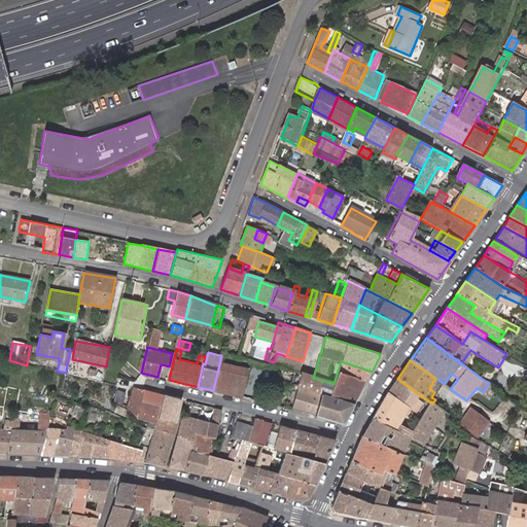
[(364,379),(369,371),(341,361),(338,372),(364,379)]
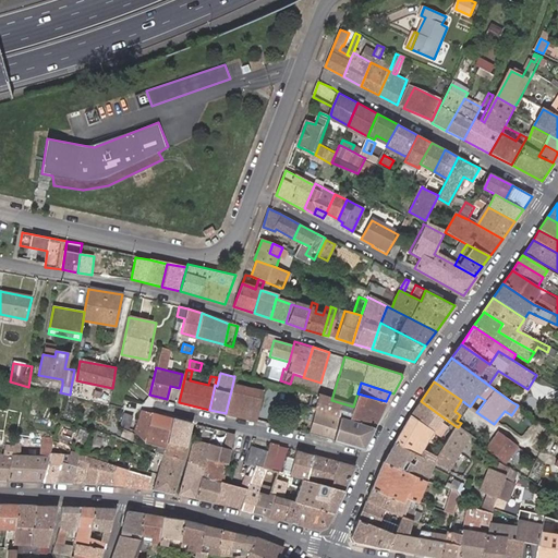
[(244,389),(232,386),(226,413),(239,416),(244,389)]
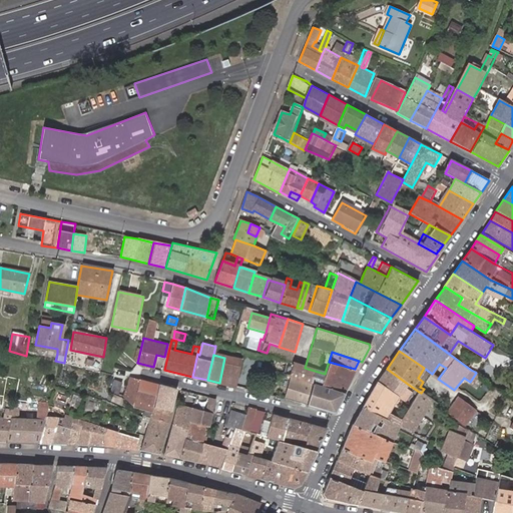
[(219,383),(235,387),(240,368),(229,365),(230,360),(224,358),(219,383)]
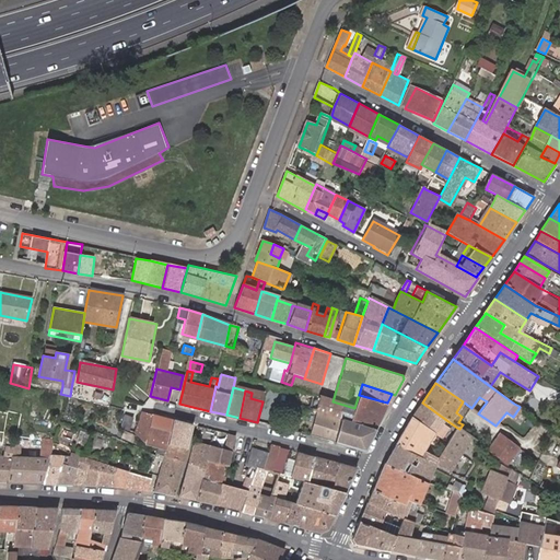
[(387,403),(359,395),(354,408),(333,401),(321,397),(316,411),(375,428),(387,403)]
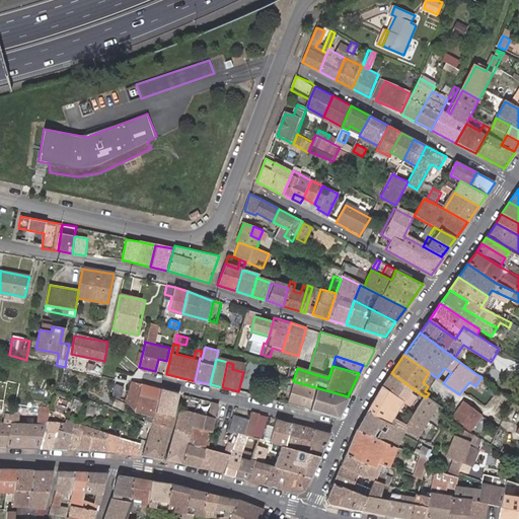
[(435,403),(441,408),(453,390),(443,383),(437,378),(429,372),(423,382),(428,386),(425,391),(429,393),(426,397),(435,403)]
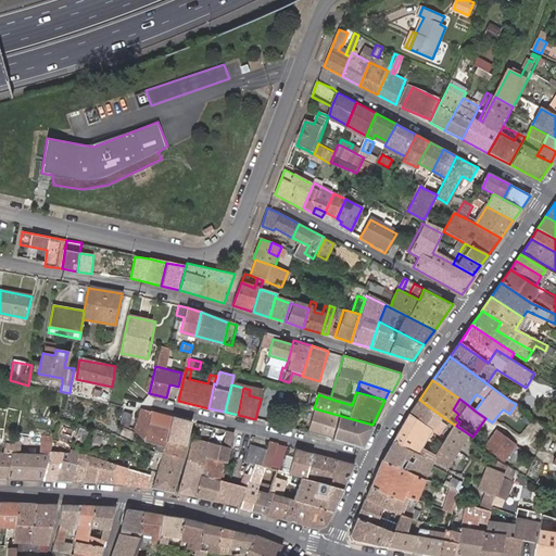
[(440,422),(443,417),(419,400),(408,414),(428,425),(432,418),(440,422)]
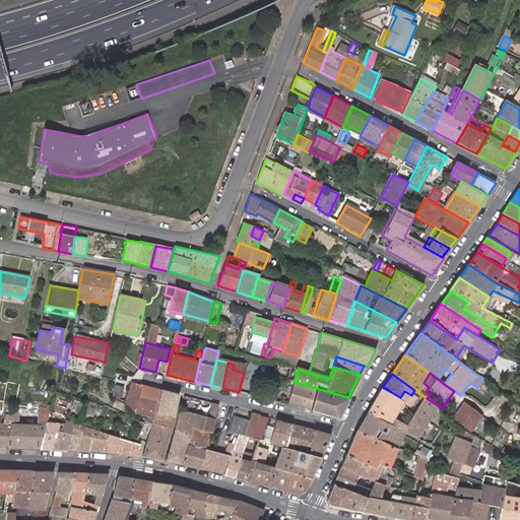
[(115,382),(111,396),(122,399),(126,386),(115,382)]
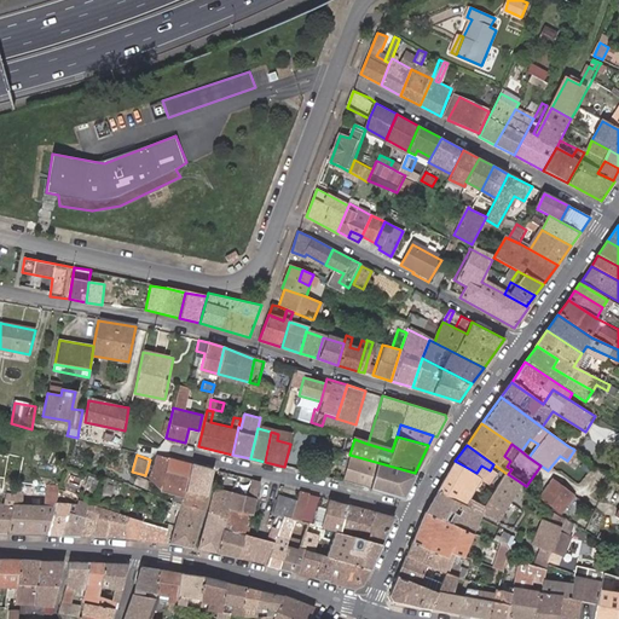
[(183,490),(190,463),(157,455),(151,478),(152,478),(157,492),(168,496),(178,498),(180,499),(183,490)]
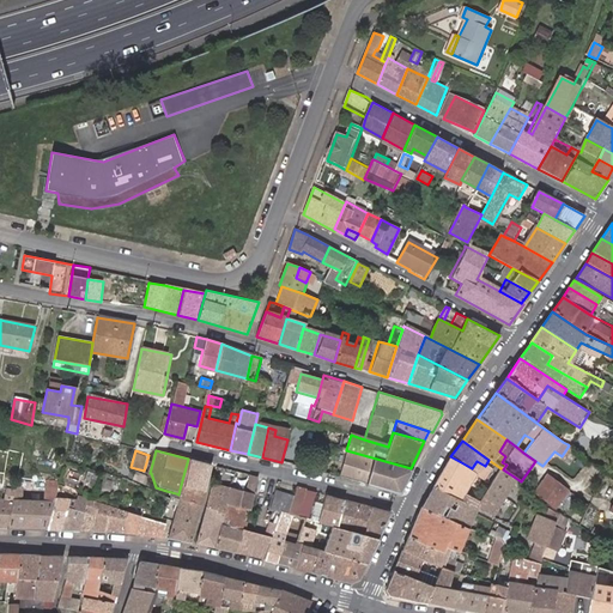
[(399,492),(411,468),(346,450),(339,477),(399,492)]
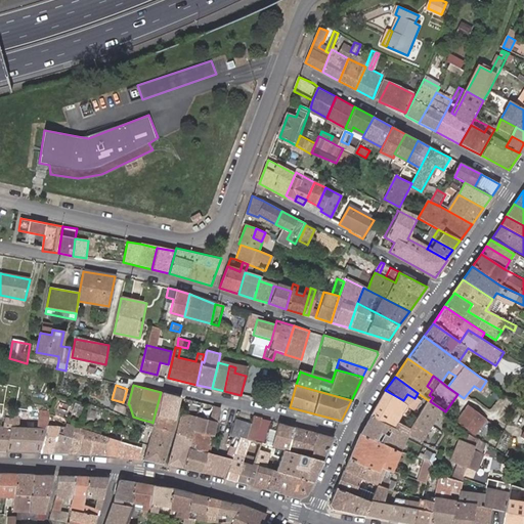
[(385,390),(372,415),(397,428),(415,398),(407,394),(403,400),(385,390)]
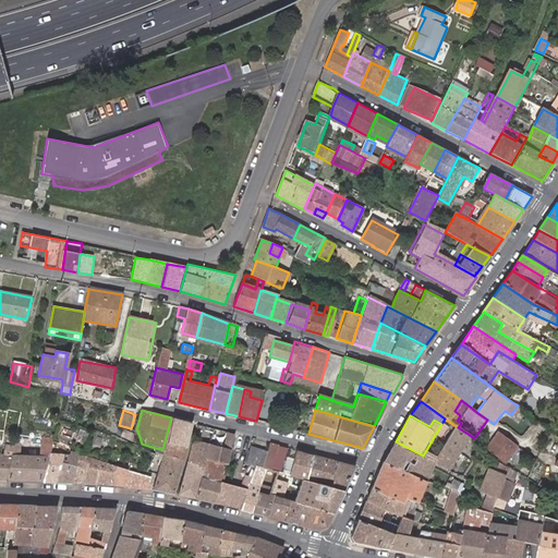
[(192,423),(171,417),(165,441),(185,447),(192,423)]
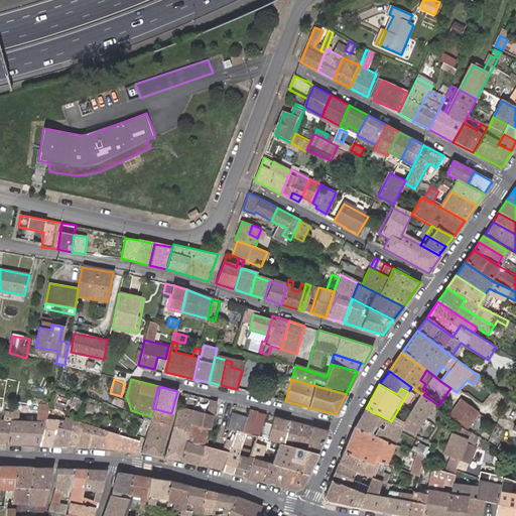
[(417,397),(411,393),(407,400),(413,403),(417,397)]
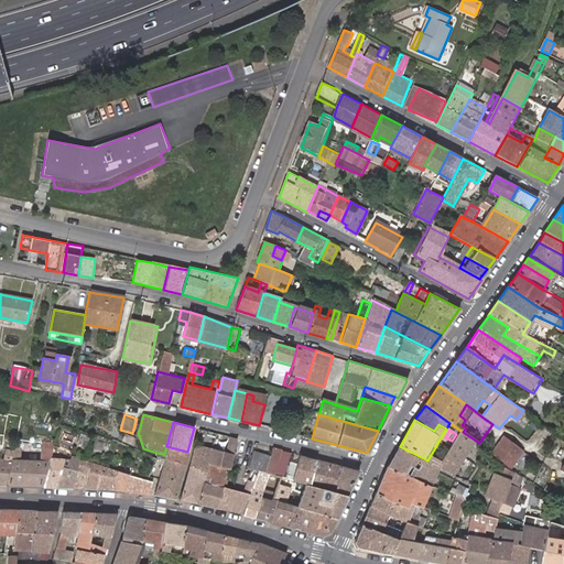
[(458,435),(440,467),(453,475),(473,438),(463,432),(461,431),(458,435)]
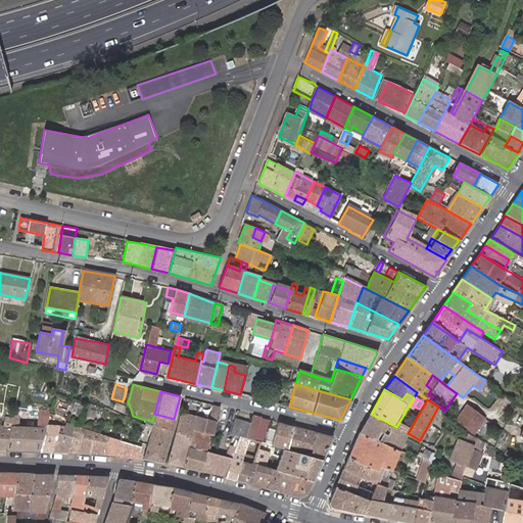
[(484,415),(465,401),(454,418),(473,431),(484,415)]
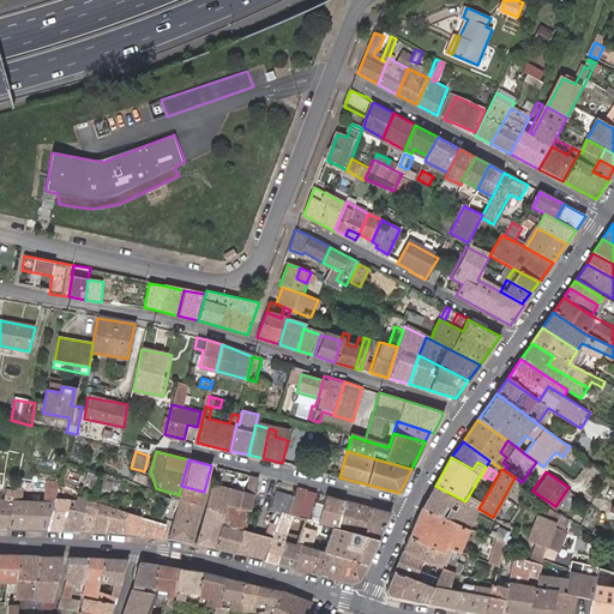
[(230,488),(227,501),(251,507),(254,494),(258,476),(251,475),(246,492),(230,488)]
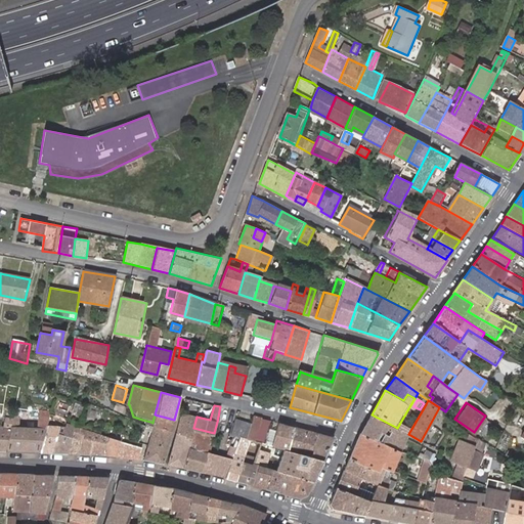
[(228,408),(220,406),(217,422),(221,423),(224,424),(228,408)]
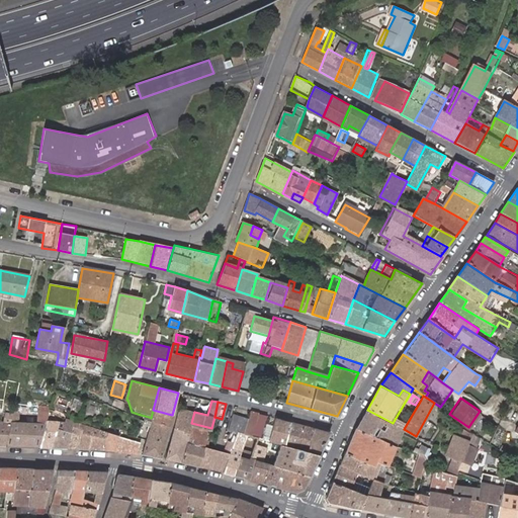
[(19,421),(12,420),(6,444),(38,446),(45,422),(48,414),(49,409),(41,406),(37,422),(19,421)]
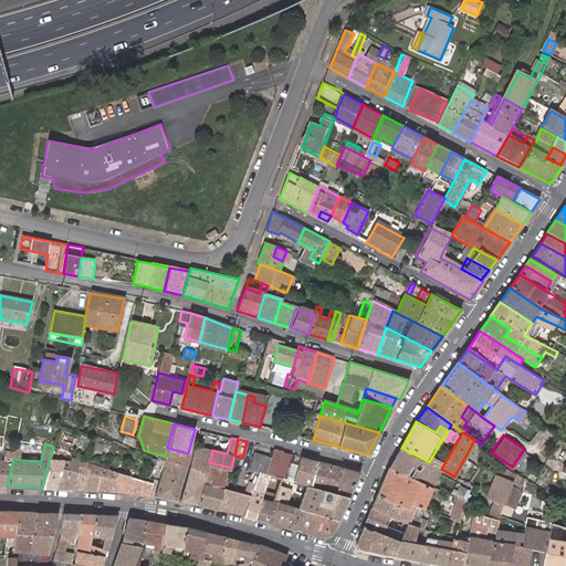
[(180,501),(198,504),(209,462),(212,450),(196,446),(190,469),(180,501)]
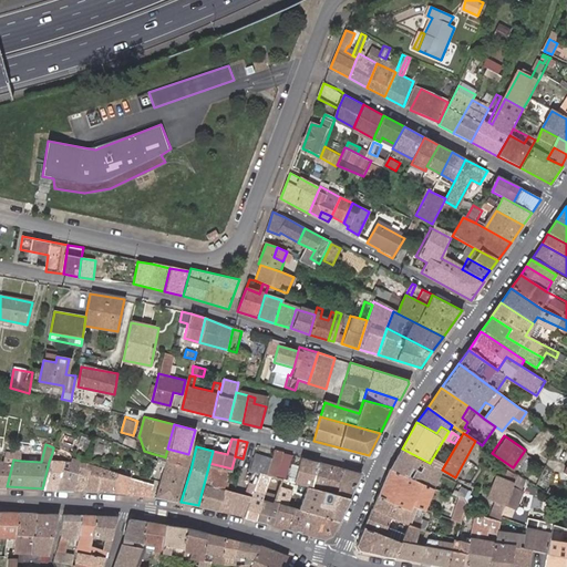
[(184,467),(188,454),(167,449),(165,457),(164,462),(184,467)]
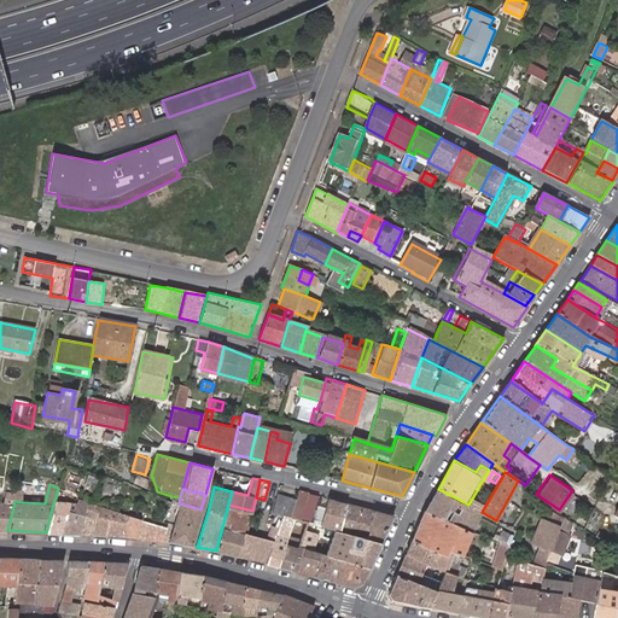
[(438,489),(426,511),(470,535),(482,512),(468,505),(438,489)]
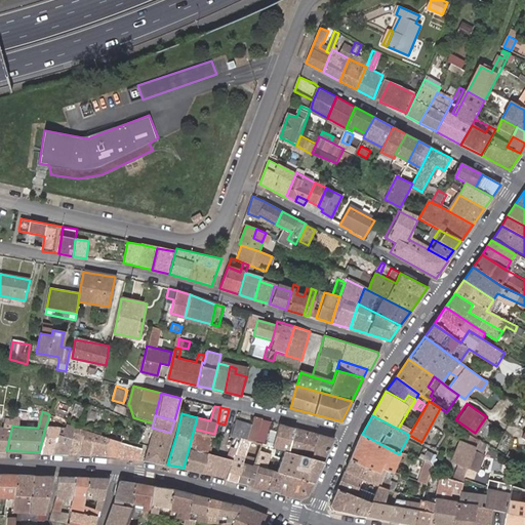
[(263,418),(253,416),(251,423),(247,439),(252,440),(255,441),(263,418)]
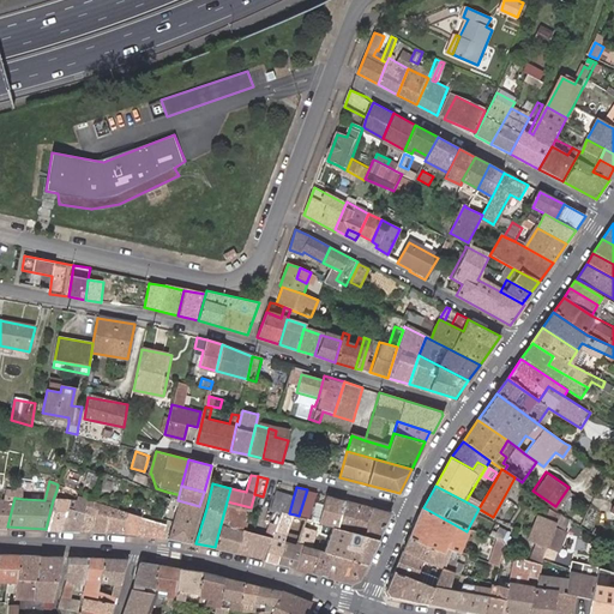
[(269,507),(281,511),(289,513),(294,495),(274,489),(269,507)]
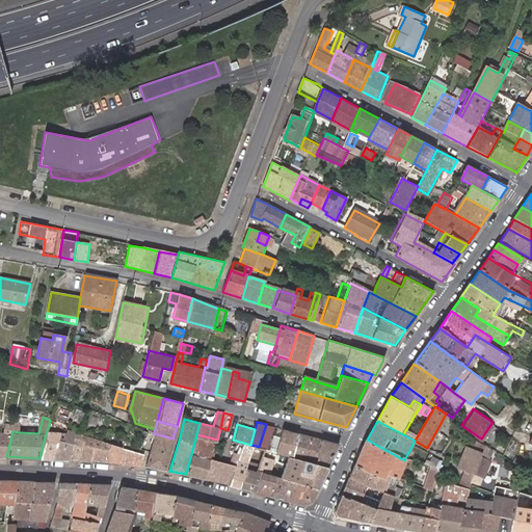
[(274,426),(266,424),(259,447),(267,449),(268,450),(274,426)]
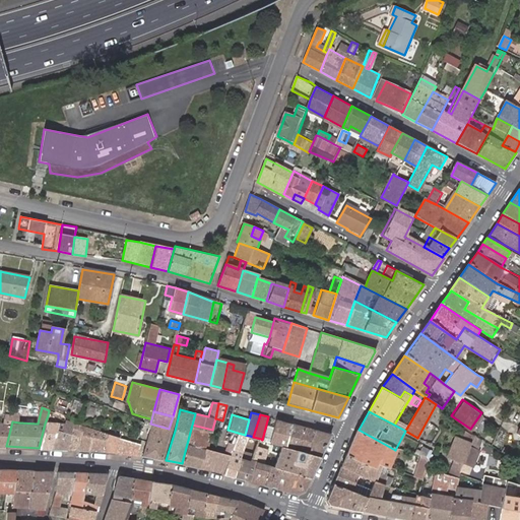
[(293,424),(276,419),(270,442),(286,446),(293,424)]
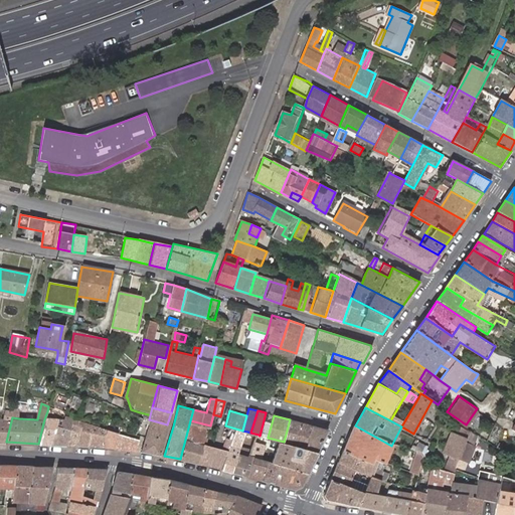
[(0,442),(6,442),(12,417),(5,417),(2,416),(1,420),(0,426),(0,442)]
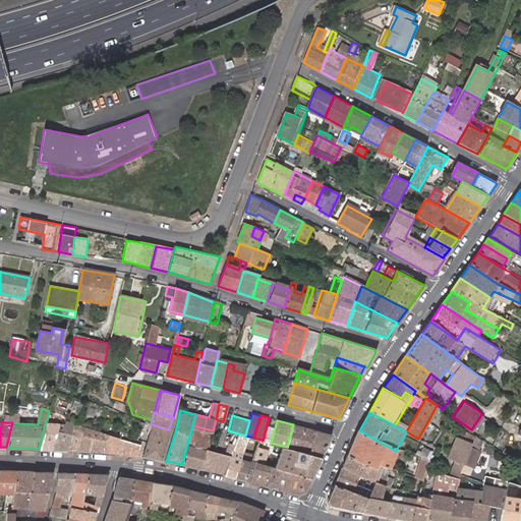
[(51,449),(65,450),(71,423),(64,421),(63,425),(56,424),(51,449)]
